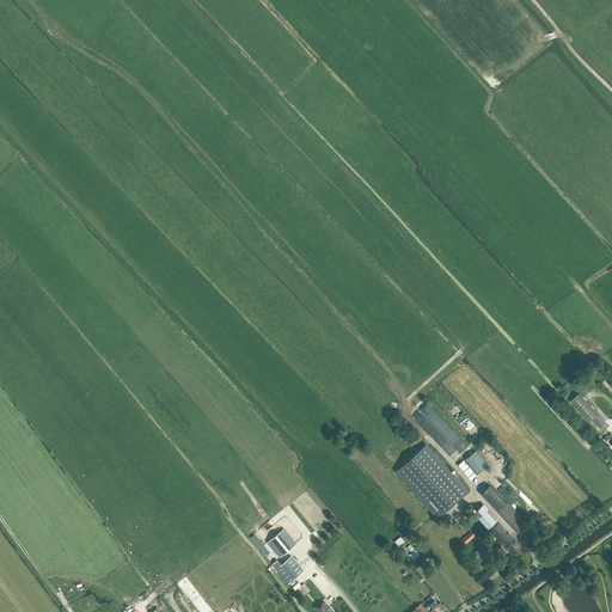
[(570,401),(589,422),(594,420),(601,428),(607,423),(580,393),(570,401)]
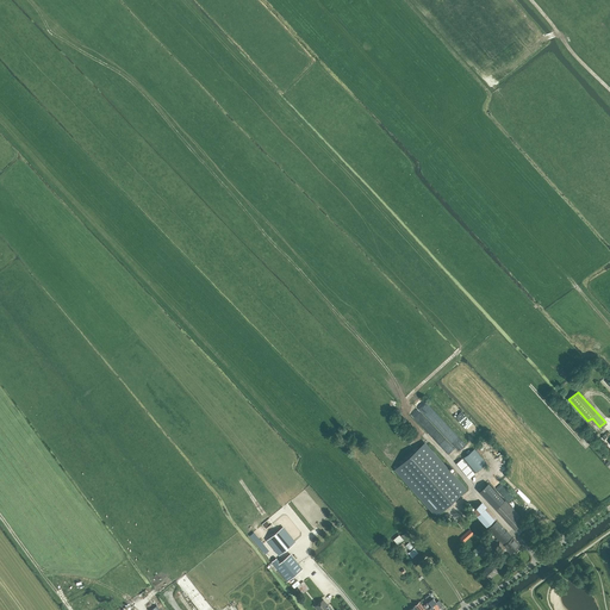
[(409,458),(396,470),(405,480),(422,499),(429,506),(431,510),(436,515),(466,489),(424,443),(414,453),(411,455),(409,458)]
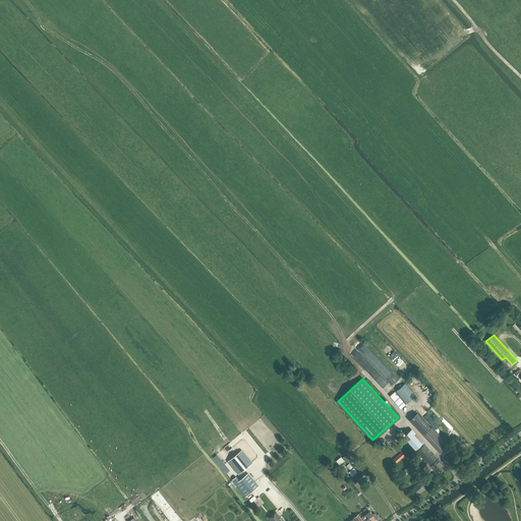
[(404,385),(397,391),(408,403),(414,397),(404,385)]
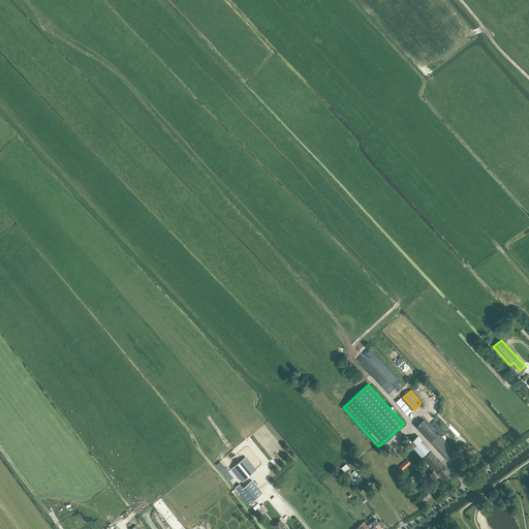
[(414,409),(403,397),(396,402),(407,414),(414,409)]
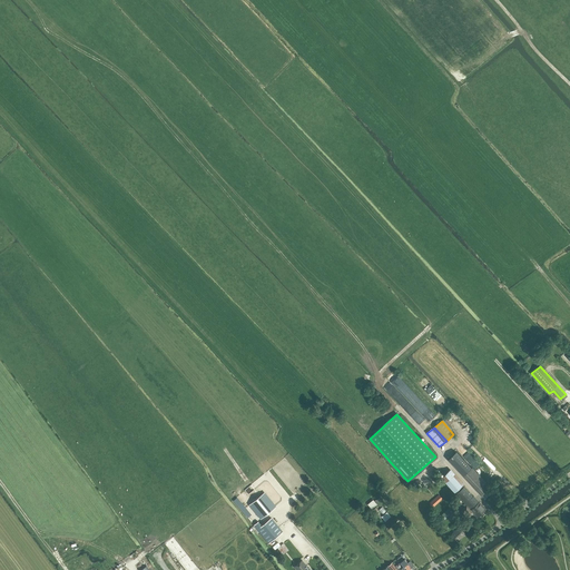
[(471,469),(457,452),(449,460),(481,495),(490,487),(472,468),(471,469)]
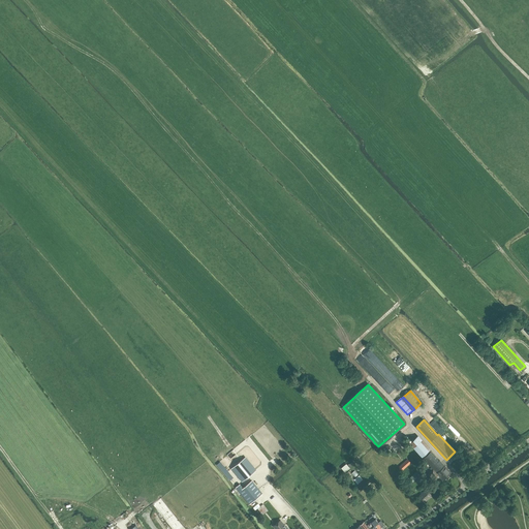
[(432,470),(428,474),(430,476),(432,474),(436,478),(439,475),(443,479),(450,472),(439,460),(417,436),(410,443),(422,457),(431,467),(430,468),(432,470)]
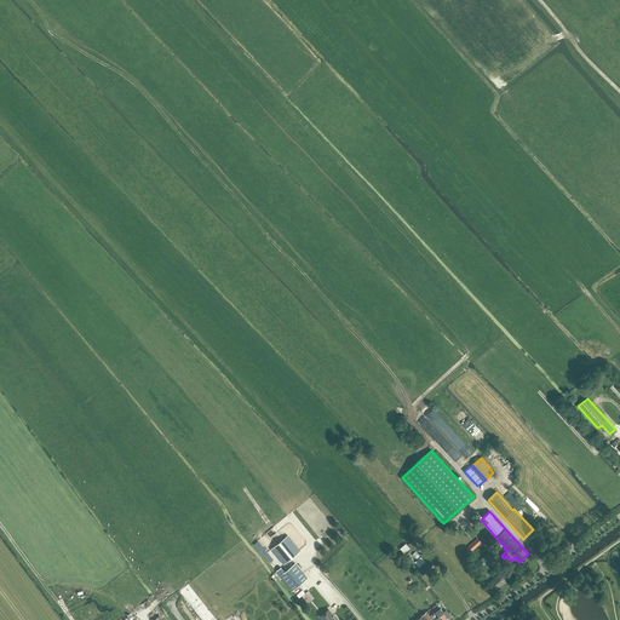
[(287,537),(273,549),(285,563),(299,551),(287,537)]
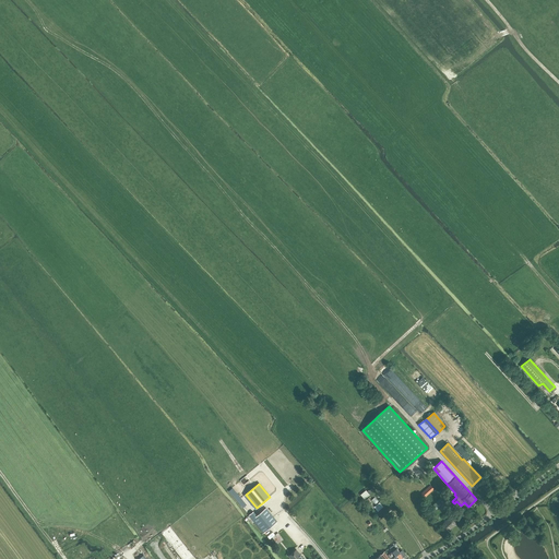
[(421,494),(426,497),(435,489),(431,485),(421,494)]
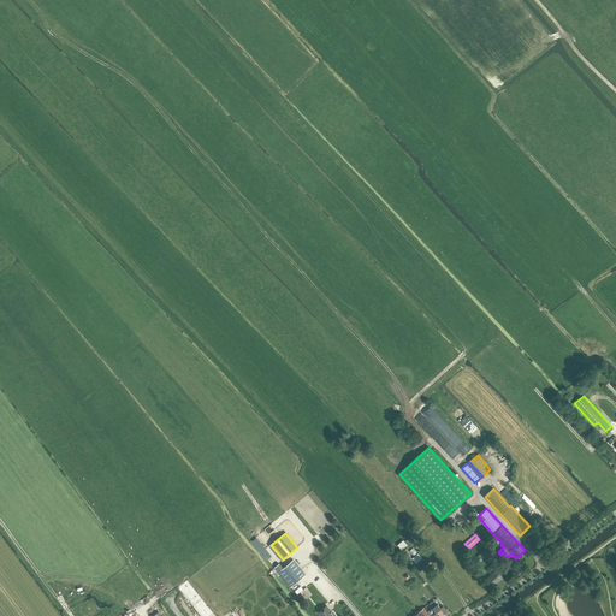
[(398,545),(402,549),(408,545),(407,544),(413,540),(410,538),(408,540),(407,540),(404,542),(404,540),(398,545)]
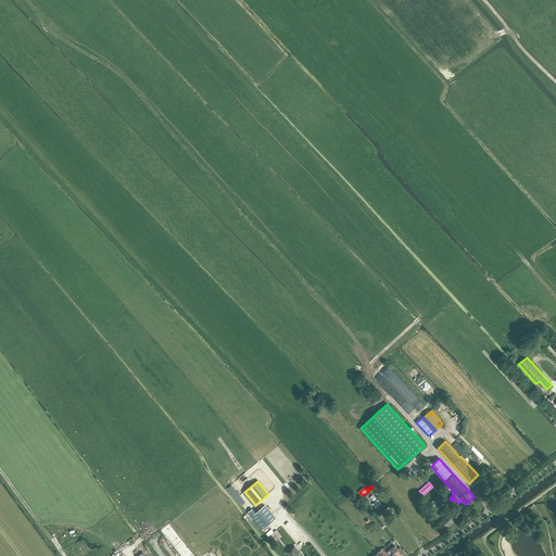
[(431,502),(434,507),(443,500),(439,495),(431,502)]
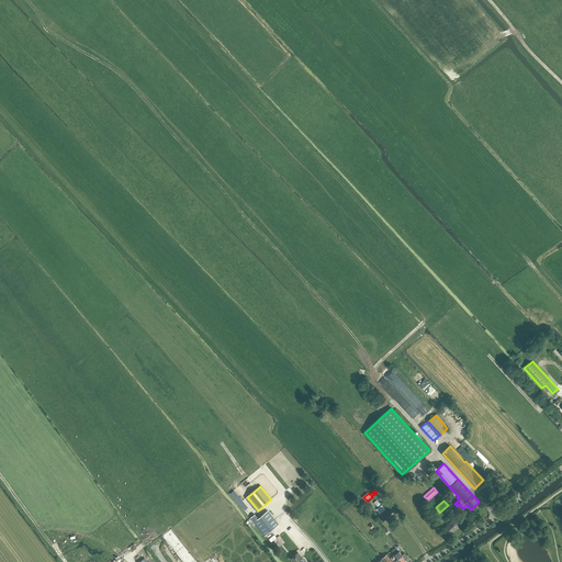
[(255,514),(250,517),(266,536),(279,525),(268,510),(258,518),(255,514)]
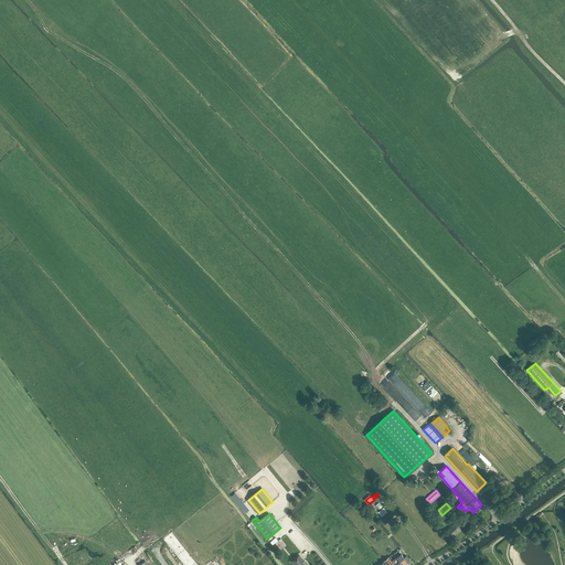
[(447,530),(454,535),(461,529),(455,522),(447,530)]
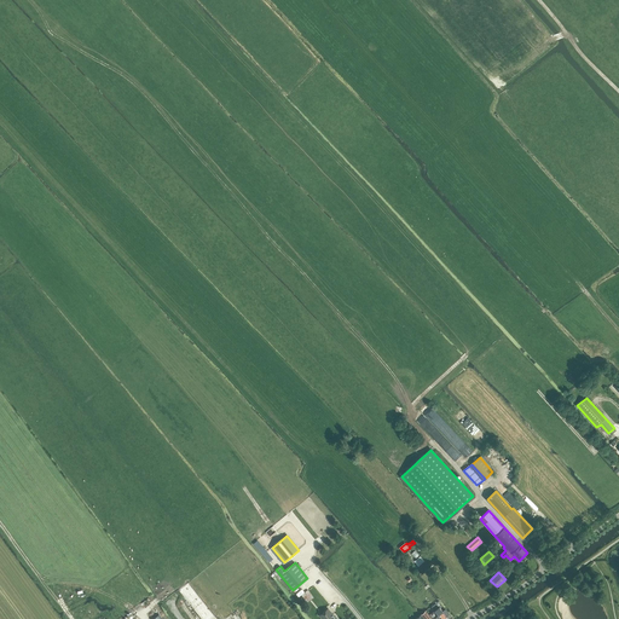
[(308,590),(301,595),(307,602),(314,597),(308,590)]
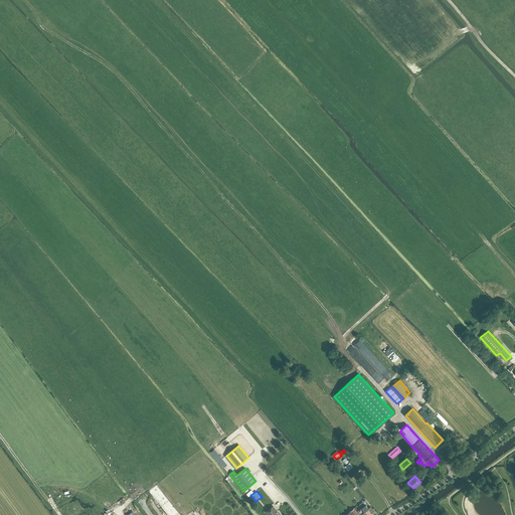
[(361,504),(359,505),(361,508),(364,512),(366,514),(371,514),(370,512),(371,512),(369,509),(368,509),(366,505),(363,507),(361,504)]
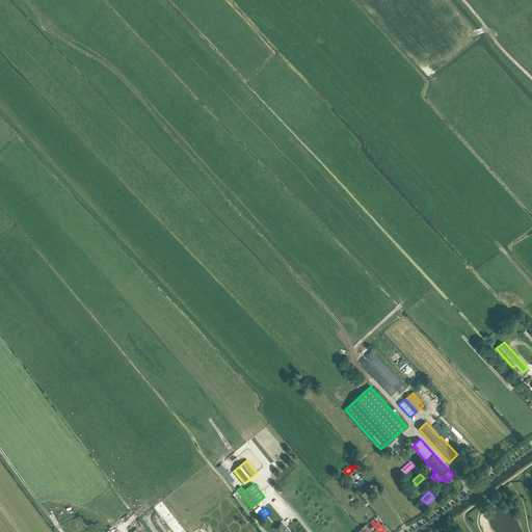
[(373,525),(371,522),(371,523),(373,526),(370,528),(372,531),(378,531),(376,529),(373,525)]
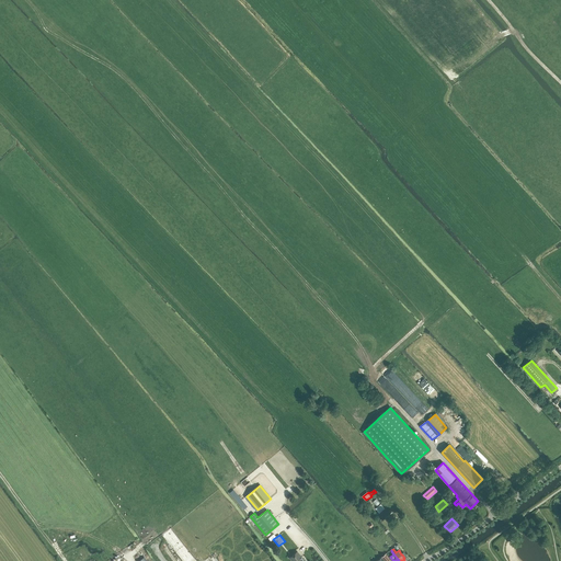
[(289,557),(293,560),(306,560),(297,551),(289,557)]
